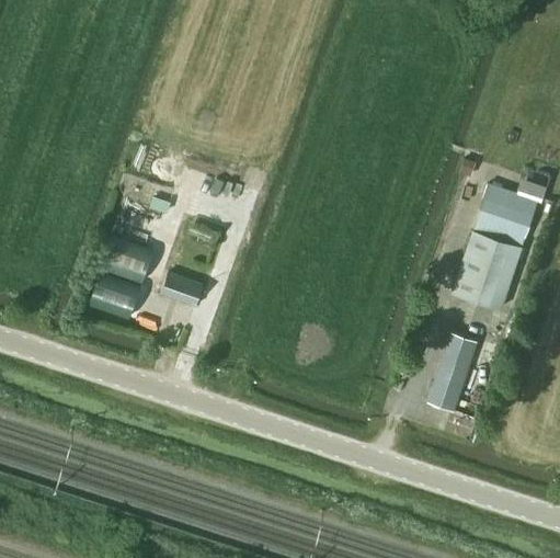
[(488,186),(480,209),(529,226),(537,203),(488,186)]
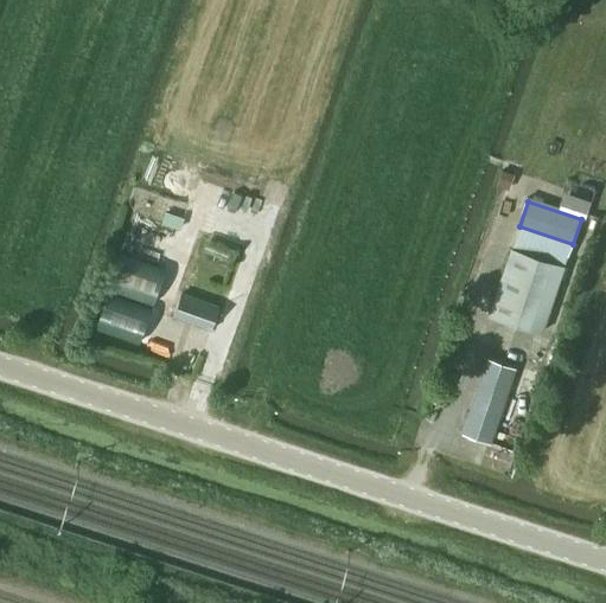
[(511,251),(489,319),(542,337),(565,269),(511,251)]
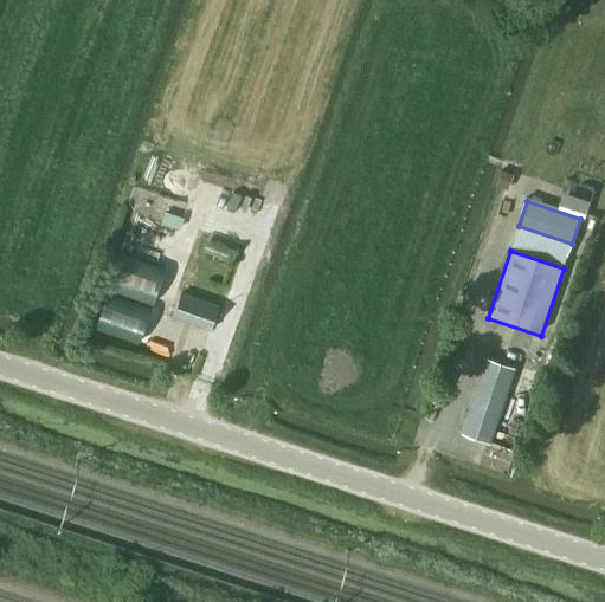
[(146,280),(118,270),(114,282),(142,292),(146,280)]
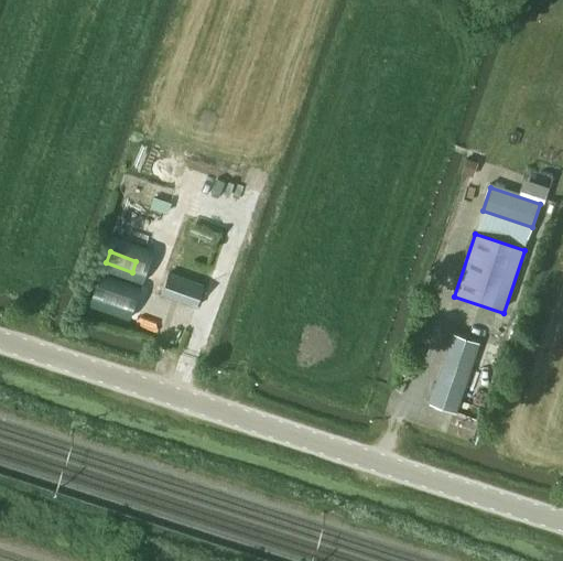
[(169,277),(162,295),(196,309),(204,290),(169,277)]
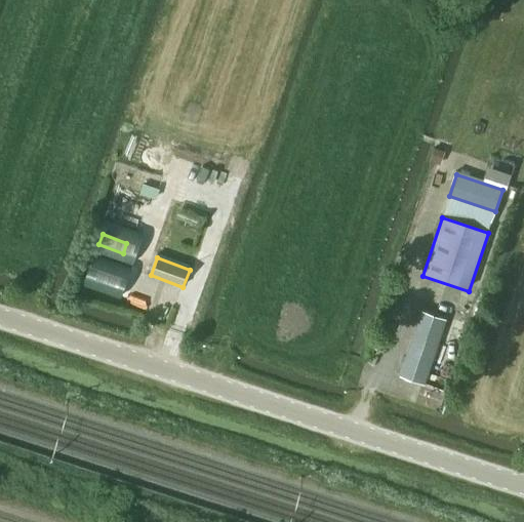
[(413,338),(400,378),(425,387),(438,346),(445,321),(421,314),(413,338)]
